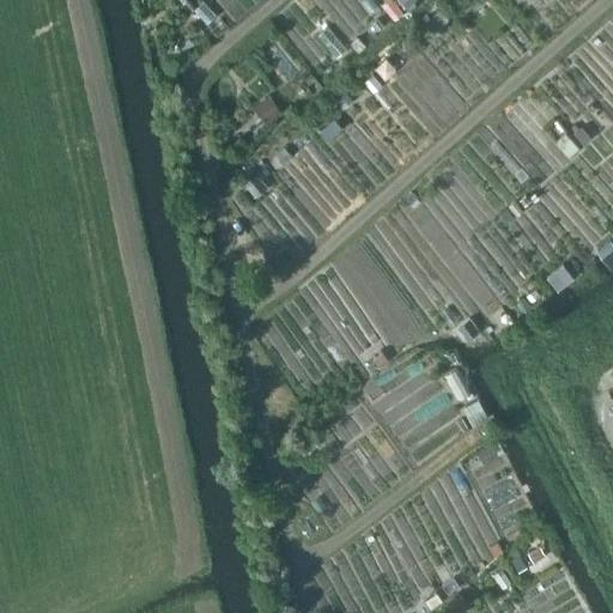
[(401,56),(390,66),(398,76),(410,66),(401,56)]
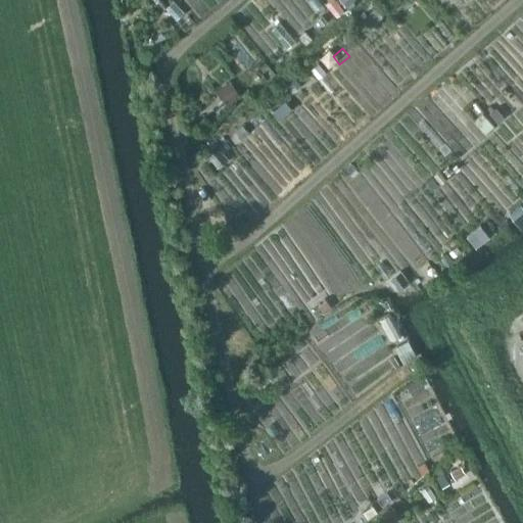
[(229,81),(219,89),(229,103),(240,95),(229,81)]
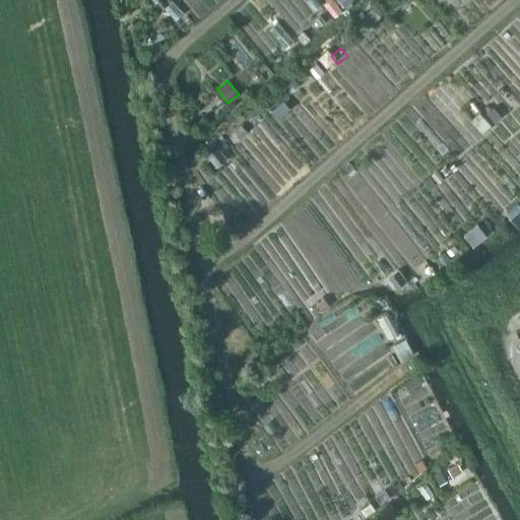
[(495,122),(501,116),(493,107),(486,112),(495,122)]
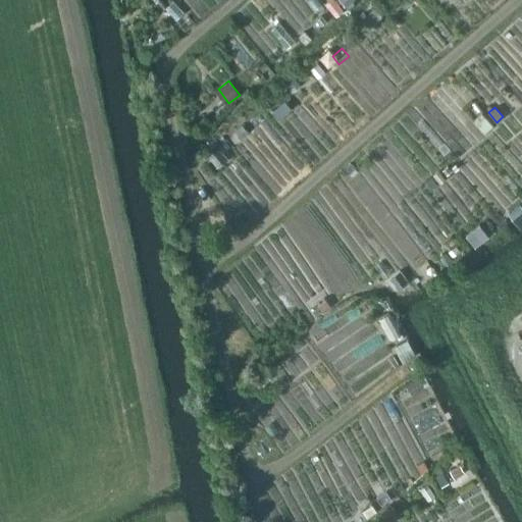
[(242,124),(233,132),(240,139),(248,132),(242,124)]
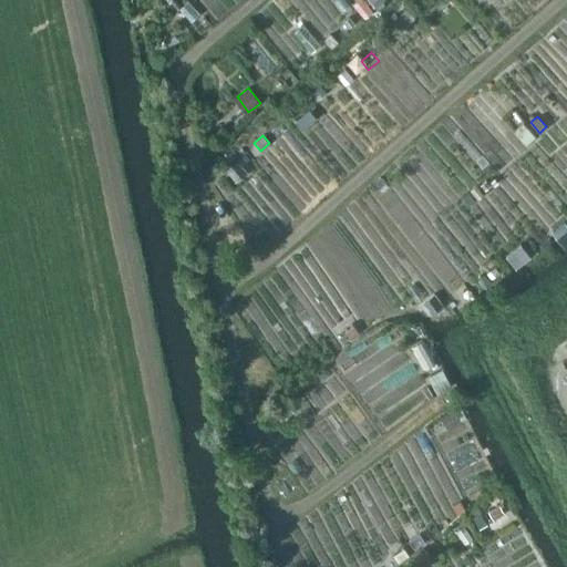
[(239,152),(223,165),(230,175),(241,165),(247,161),(239,152)]
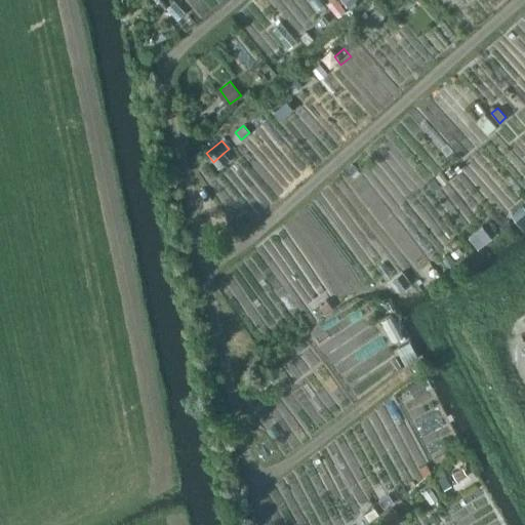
[(524,224),(524,223),(524,209),(523,208),(516,213),(524,224)]
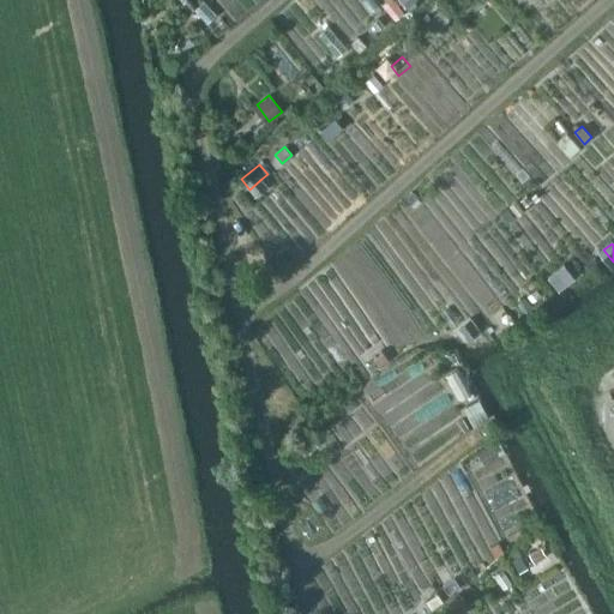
[(558,289),(573,277),(563,264),(547,277),(558,289)]
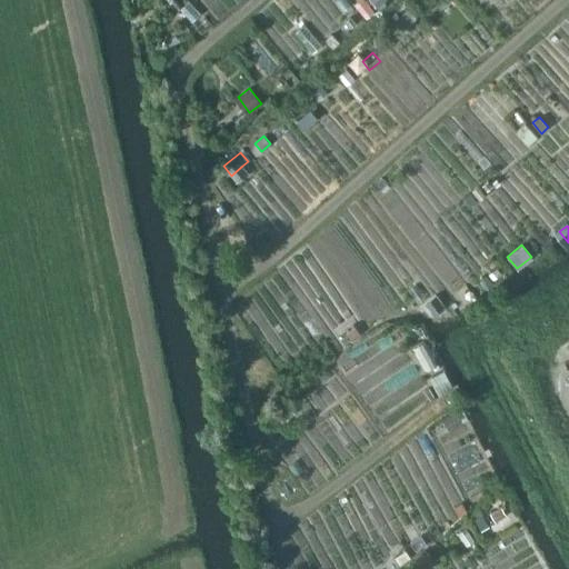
[(351,340),(360,333),(353,325),(345,331),(351,340)]
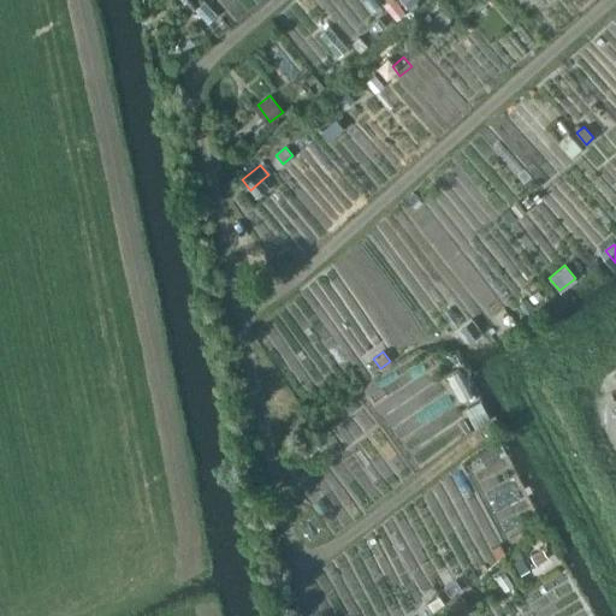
[(474,427),(490,419),(479,400),(465,408),(474,427)]
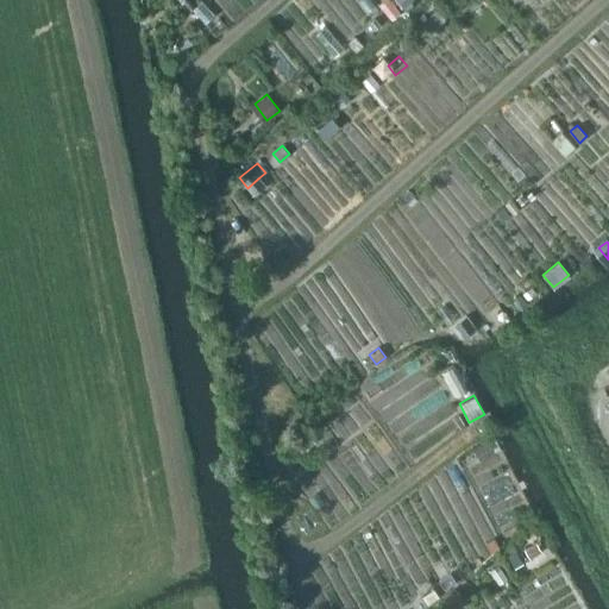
[(353,498),(394,472),(383,456),(394,449),(383,431),(366,441),(366,439),(351,449),(355,454),(336,466),(330,456),(311,468),(320,483),(316,484),(339,521),(359,508),(353,498)]
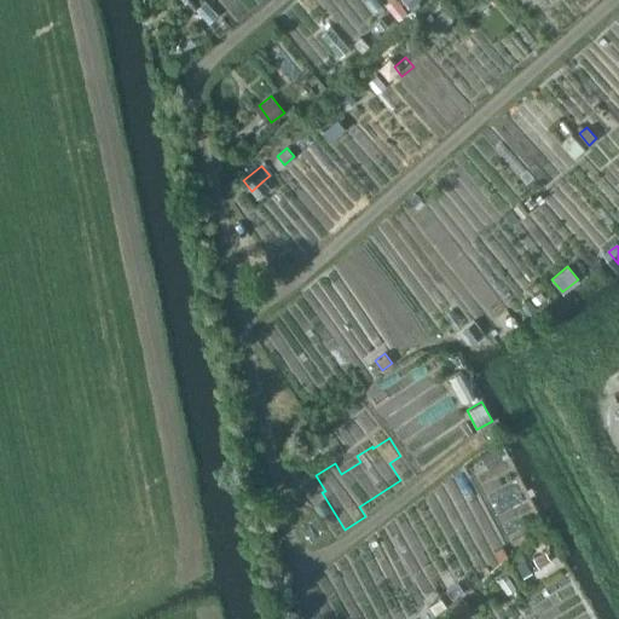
[(312,439),(300,447),(307,458),(319,449),(312,439)]
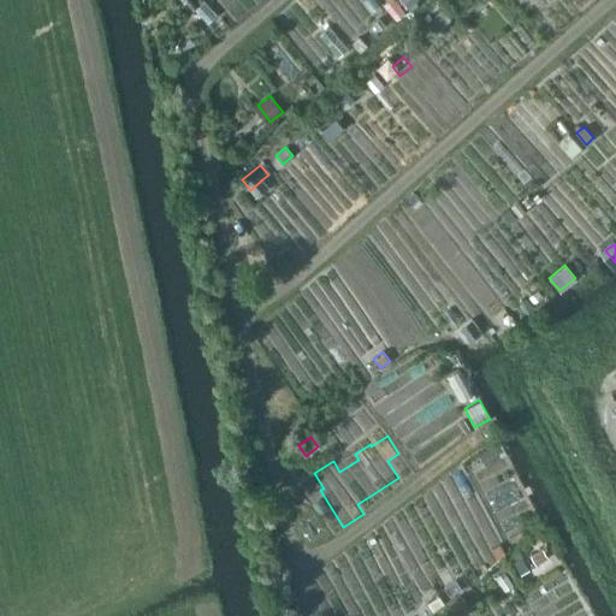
[(484,449),(492,462),(499,457),(491,444),(484,449)]
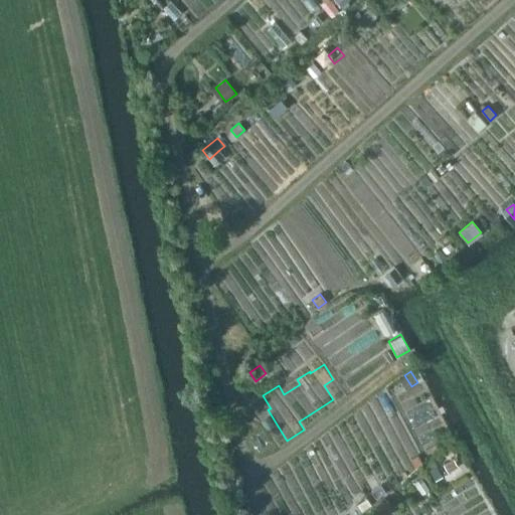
[(448,472),(458,466),(453,458),(443,465),(448,472)]
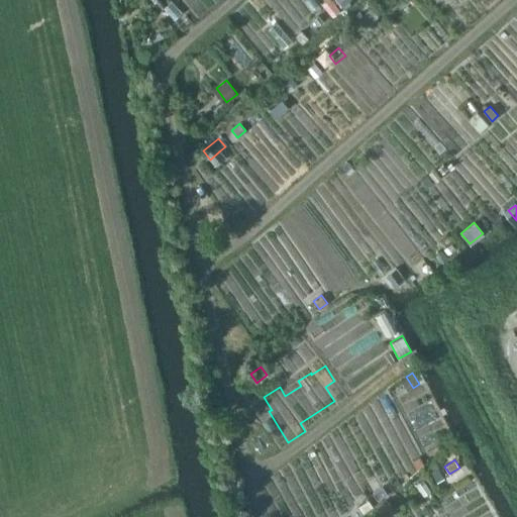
[(423,496),(430,491),(422,479),(415,484),(423,496)]
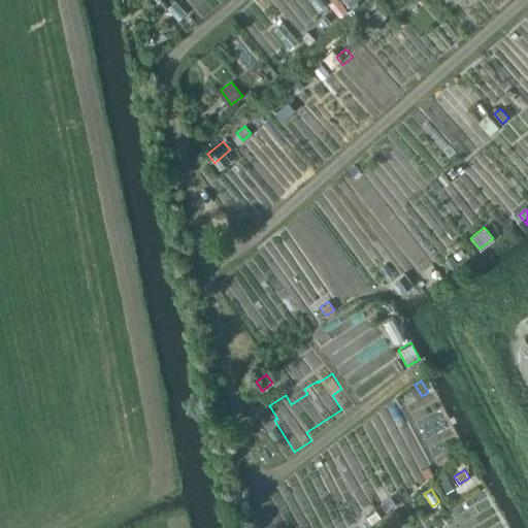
[(388,527),(396,527),(405,522),(397,510),(383,520),(388,527)]
